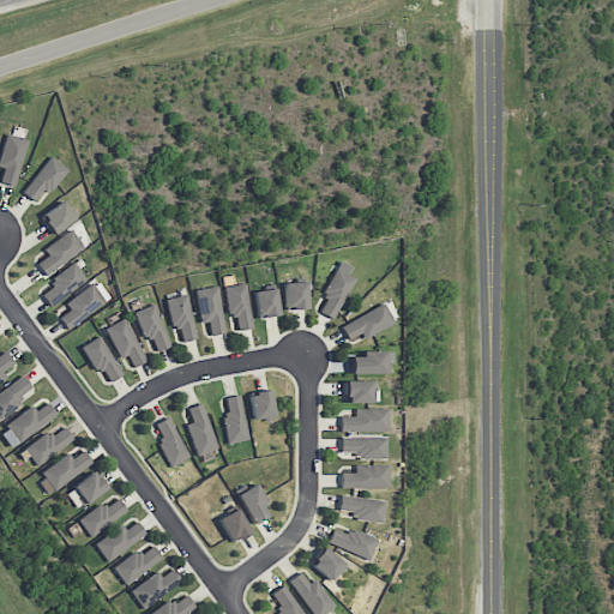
[(0,180),(0,181),(14,186),(26,139),(5,133),(0,154),(0,167),(4,168),(0,180)]
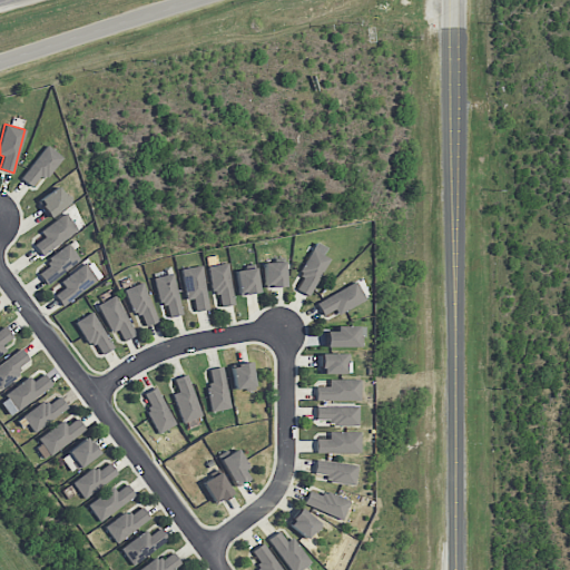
[(61,156),(47,145),(20,178),(35,189),(61,156)]
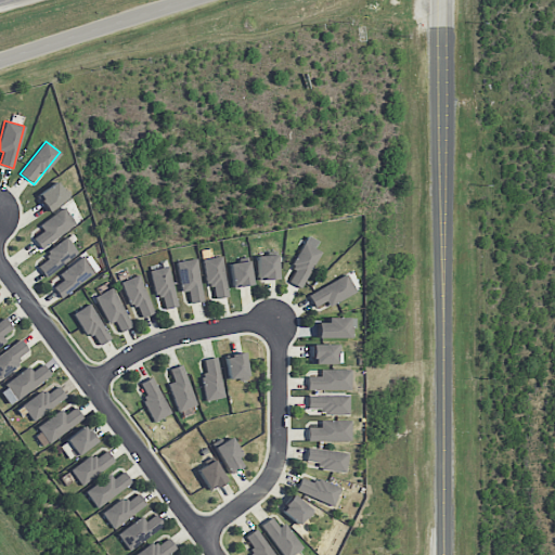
[(68,197),(56,181),(36,195),(48,211),(68,197)]
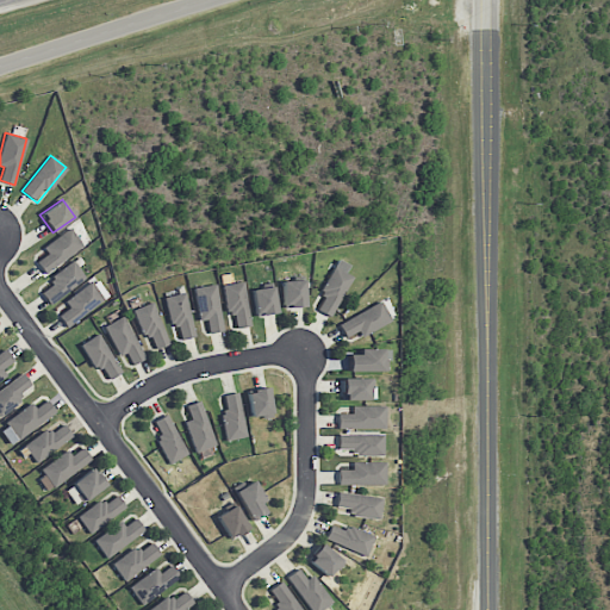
[(83,249),(72,228),(42,246),(48,254),(37,261),(43,272),(83,249)]
